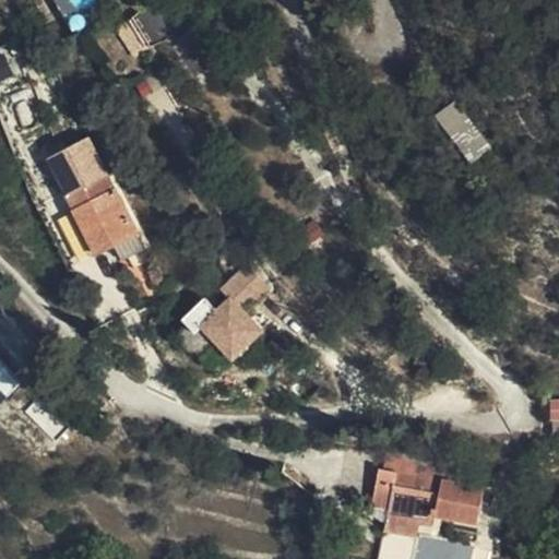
[(54,0),(62,15),(88,0),(54,0)]
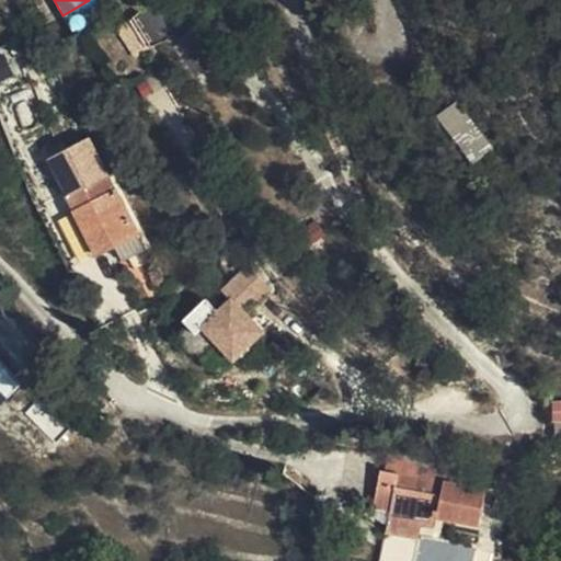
[(0,44),(0,50),(2,49),(15,44),(13,38),(0,44)]
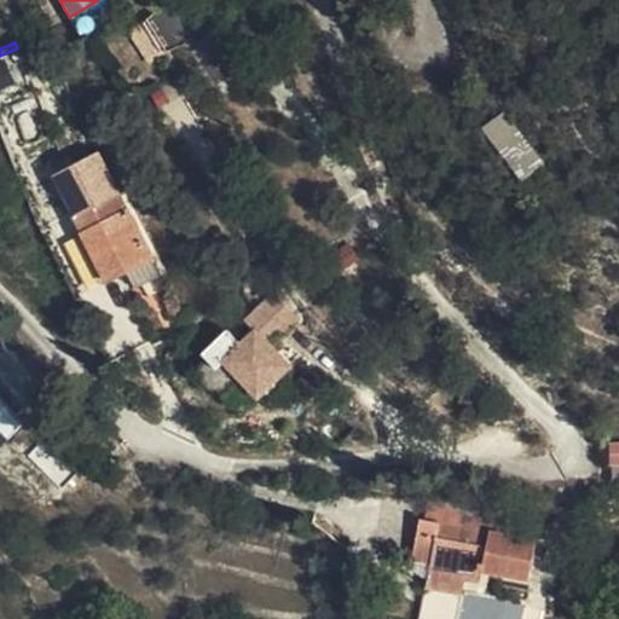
[(0,74),(4,82),(13,76),(3,55),(0,56),(0,74)]
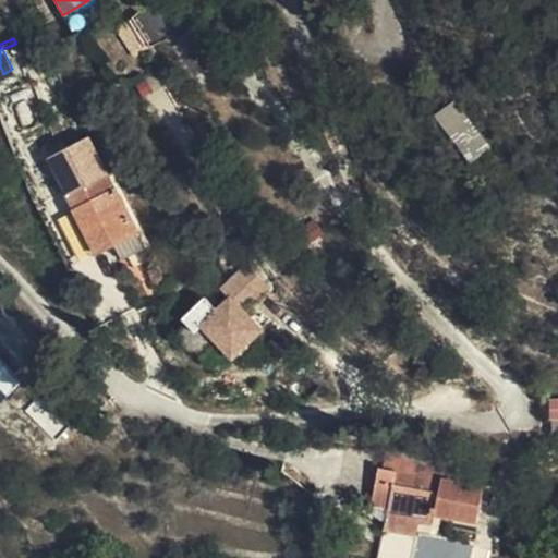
[(493,149),(510,136),(481,91),(463,104),(493,149)]
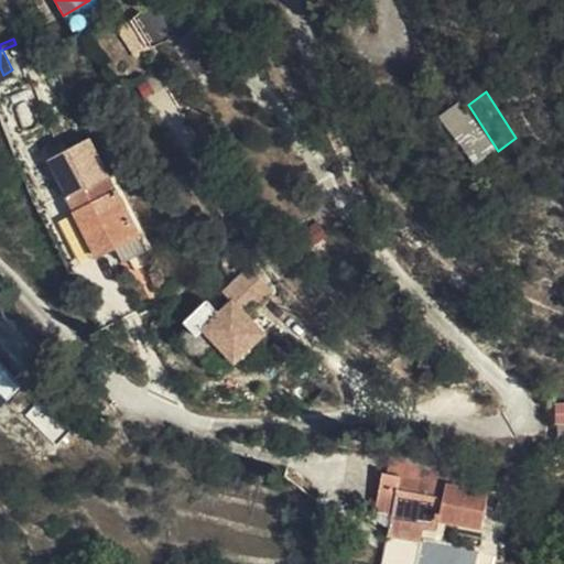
[(437,115),(473,165),(494,151),(458,100),(437,115)]
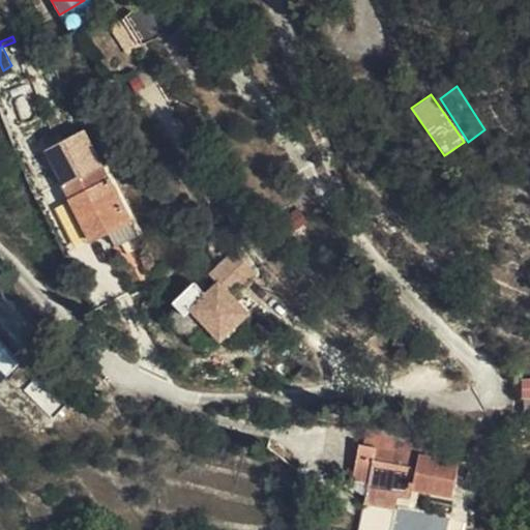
[(124,153),(83,172),(112,234),(134,225),(139,237),(159,227),(124,153)]
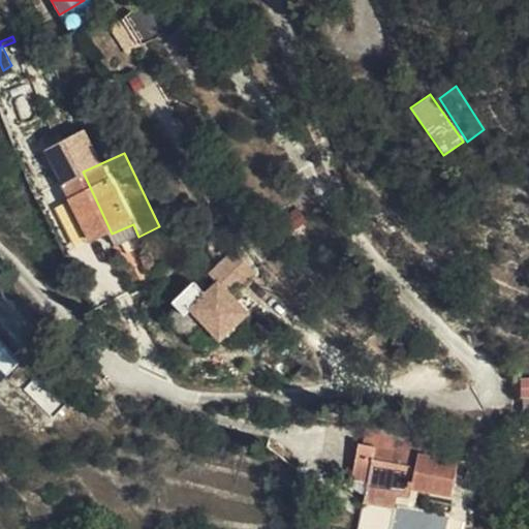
[(283,269),(262,245),(239,270),(245,278),(232,291),(221,279),(201,299),(205,304),(197,311),(200,316),(200,323),(207,330),(214,328),(219,333),(231,320),(248,337),(251,335),(259,336),(268,327),(267,317),(276,309),(258,290),(283,269)]
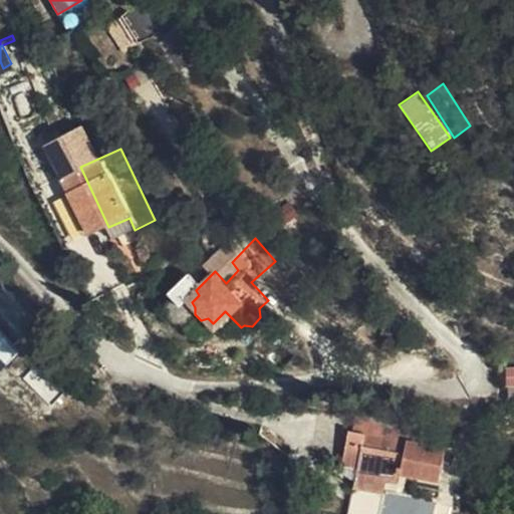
[(0,368),(18,355),(0,331),(0,368)]
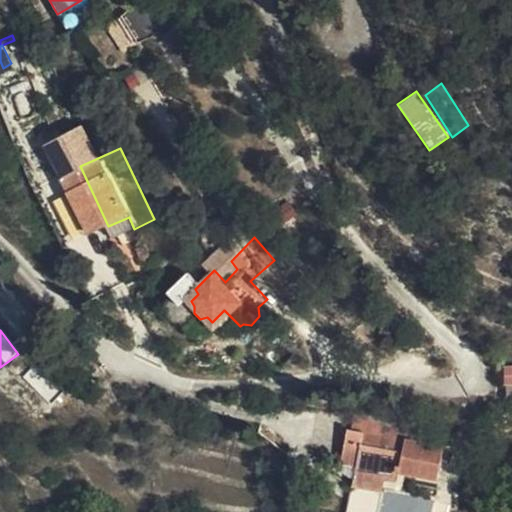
[(511,382),(511,363),(502,364),(503,383),(511,382)]
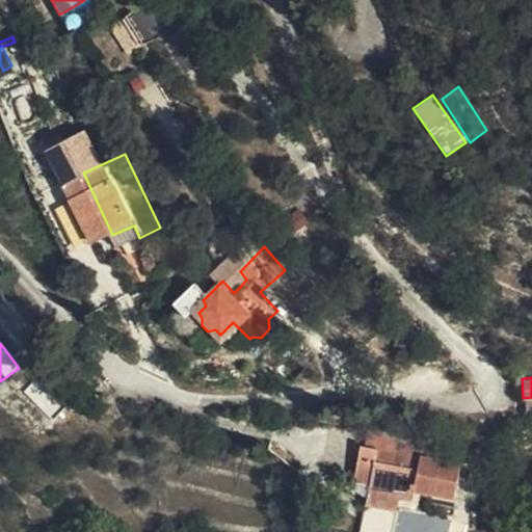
[(405,483),(433,487),(450,490),(452,481),(494,487),(499,458),(481,455),(482,442),(426,426),(425,441),(402,436),(396,435),(392,472),(406,473),(405,483)]
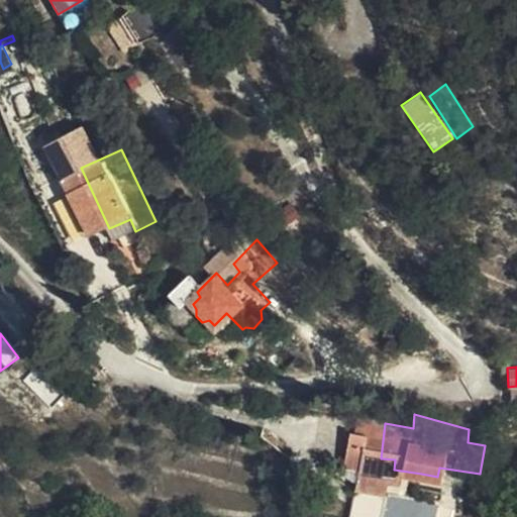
[(468,442),(485,445),(486,434),(469,429),(468,442)]
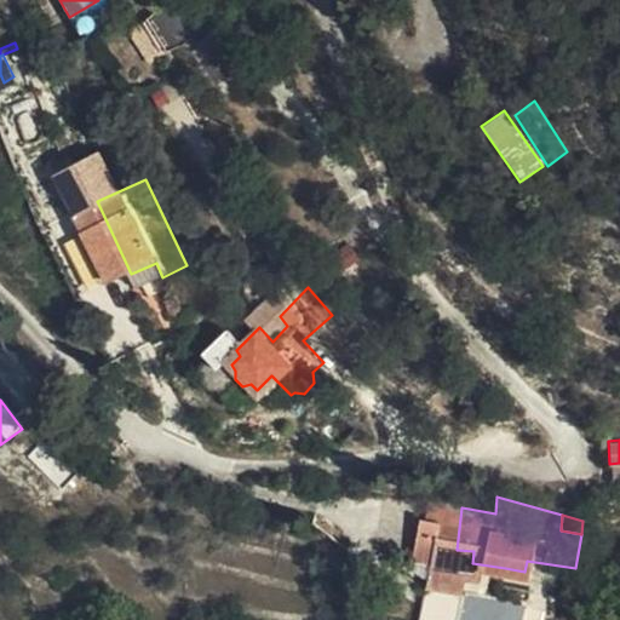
[(501,583),(503,577),(505,568),(472,563),(470,577),(501,583)]
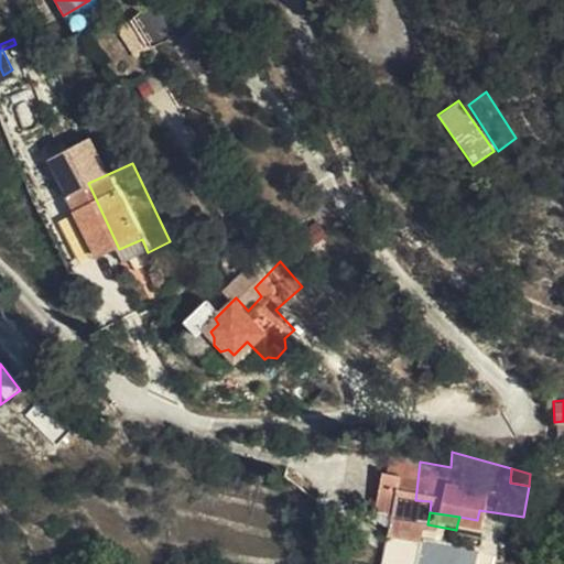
[(422,557),(451,560),(456,530),(427,524),(422,557)]
